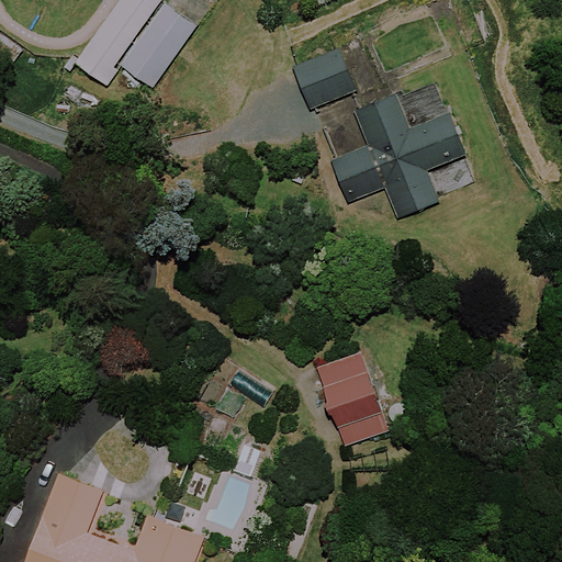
[(197,27),(166,6),(122,68),(153,89),(197,27)]
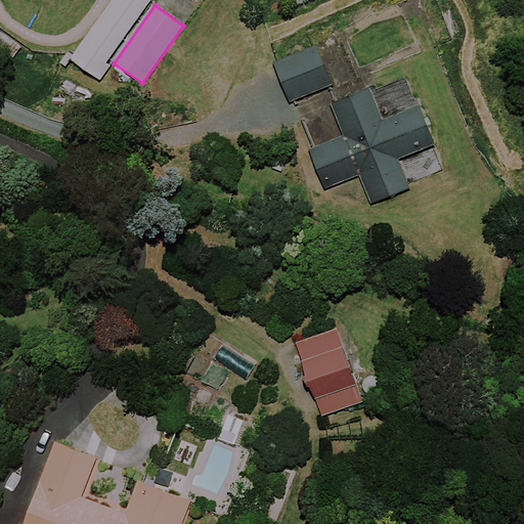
[(331,86),(317,50),(276,66),(290,101),(331,86)]
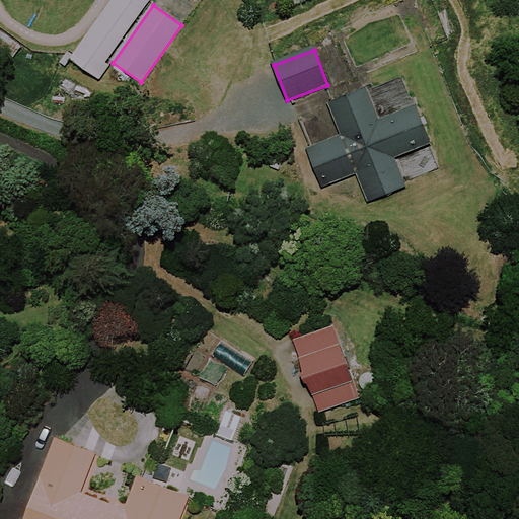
[(378,121),(365,89),(327,104),(340,137),(307,149),(322,187),(356,174),(367,203),(404,188),(393,158),(430,143),(415,106),(378,121)]
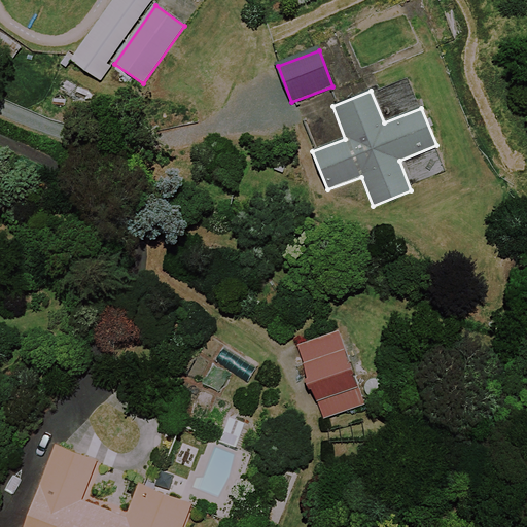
[(358,386),(340,330),(297,345),(322,420),(360,407),(354,388),(358,386)]
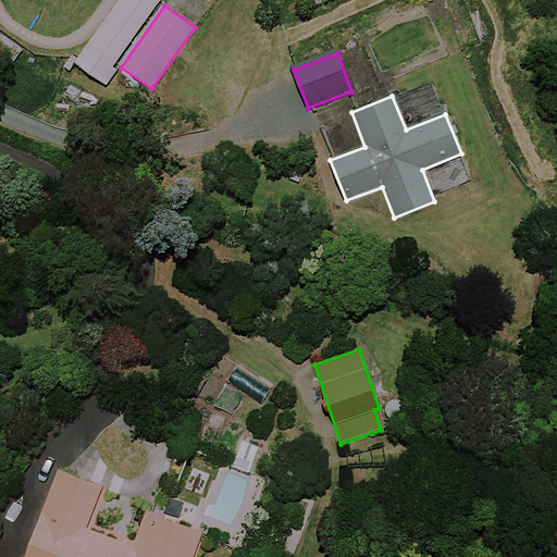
[(100,486),(59,471),(26,556),(192,556),(201,532),(148,512),(134,548),(84,530),(100,486)]
